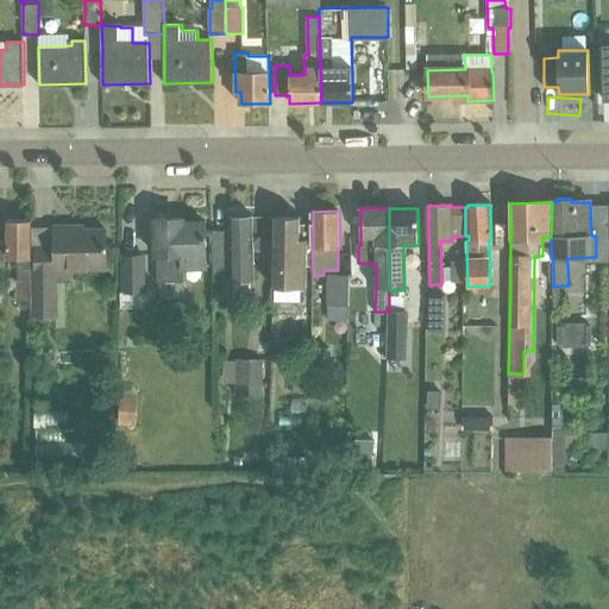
[(313,265),(313,225),(301,225),(301,217),(275,217),(275,288),(307,288),(307,267),(313,265)]
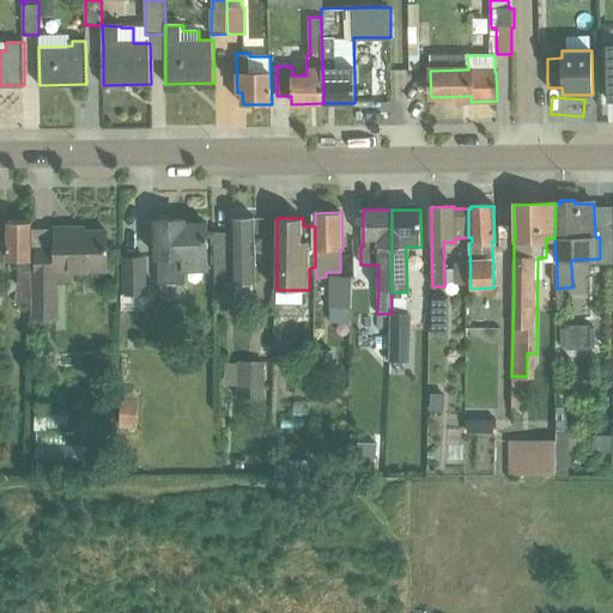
[(216,285),(258,284),(256,219),(232,219),(232,234),(216,234),(216,285)]
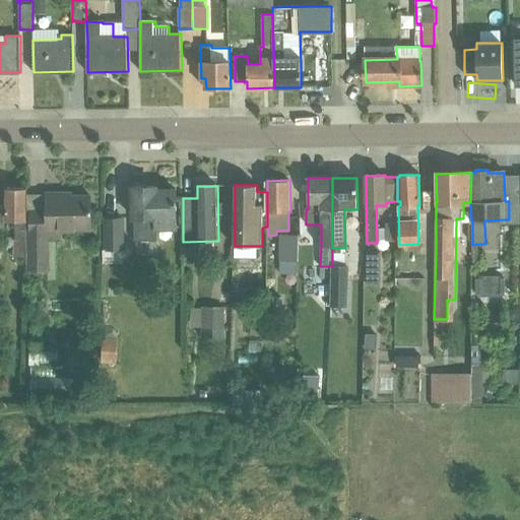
[(6,220),(15,220),(15,241),(14,258),(25,258),(27,240),(26,189),(6,188),(6,220)]
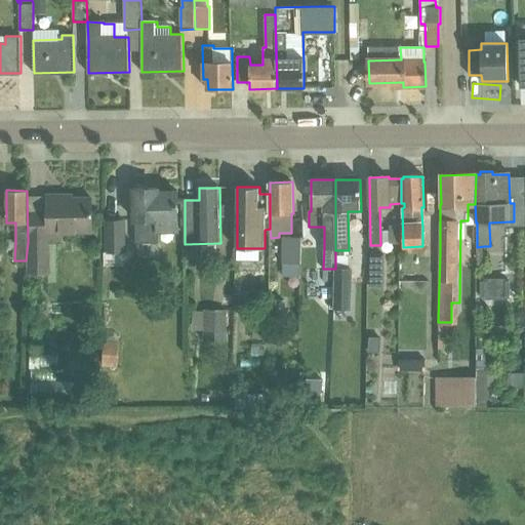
[(159,244),(159,232),(178,232),(177,192),(158,193),(158,190),(134,190),(135,221),(136,221),(136,244),(159,244)]
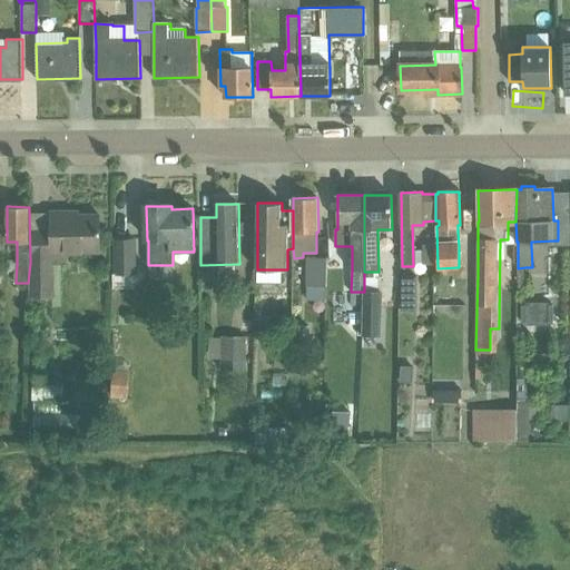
[(35,264),(31,264),(32,297),(53,296),(53,263),(67,263),(67,252),(101,252),(101,216),(68,216),(68,213),(50,214),(50,232),(35,233),(35,264)]
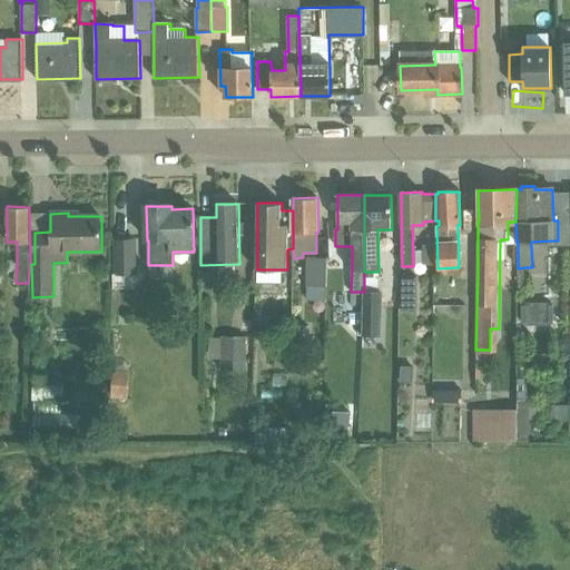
[(136,274),(135,239),(116,241),(117,275),(136,274)]
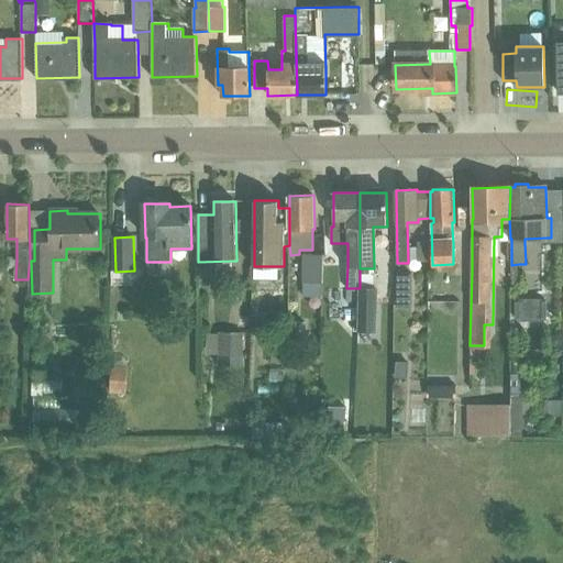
[(323,284),(323,255),(305,254),(304,283),(323,284)]
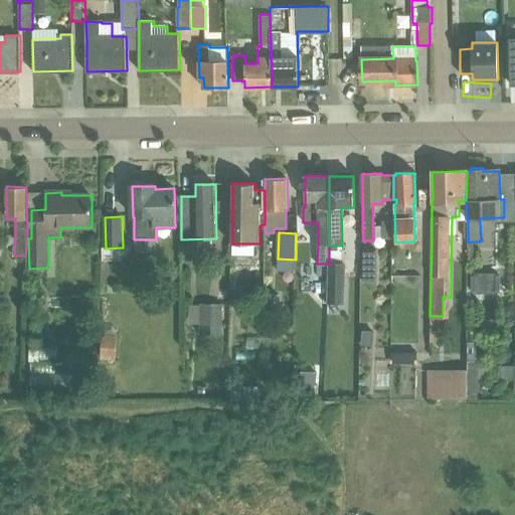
[(363,249),(363,280),(376,280),(377,249),(363,249)]
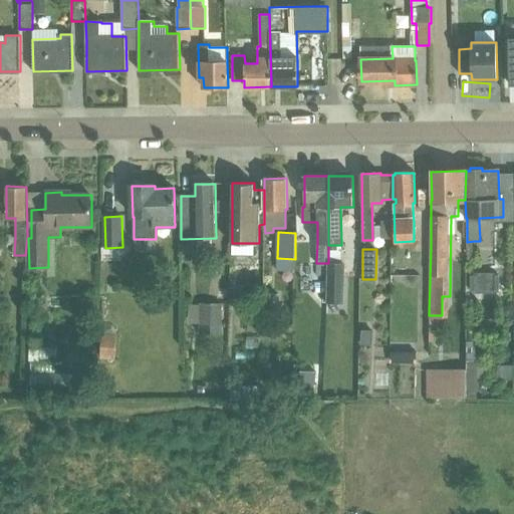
[(328,262),(328,263),(327,303),(344,303),(344,262),(341,262),(328,262)]
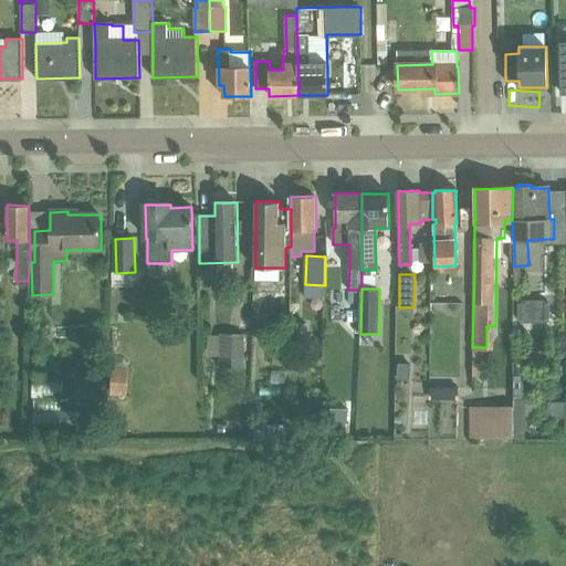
[(538,295),(507,294),(506,321),(537,322),(538,295)]
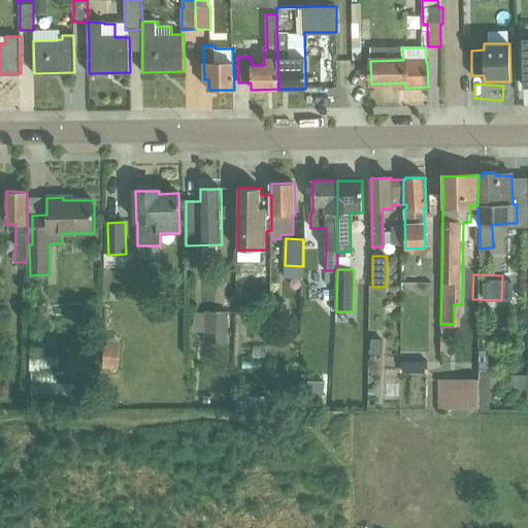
[(230,309),(206,309),(205,333),(229,333),(230,309)]
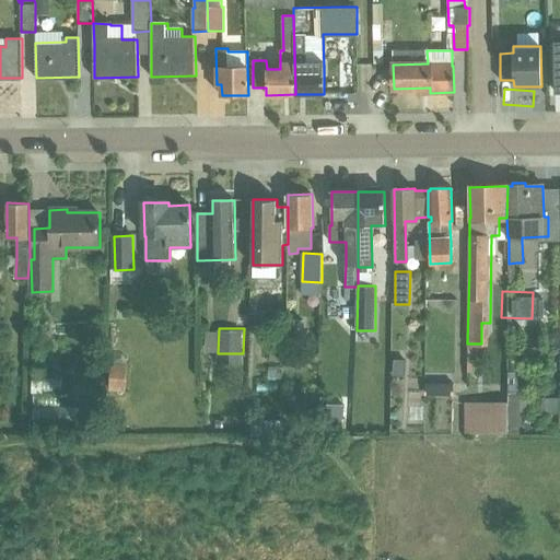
[(287,359),(288,342),(271,341),(271,358),(287,359)]
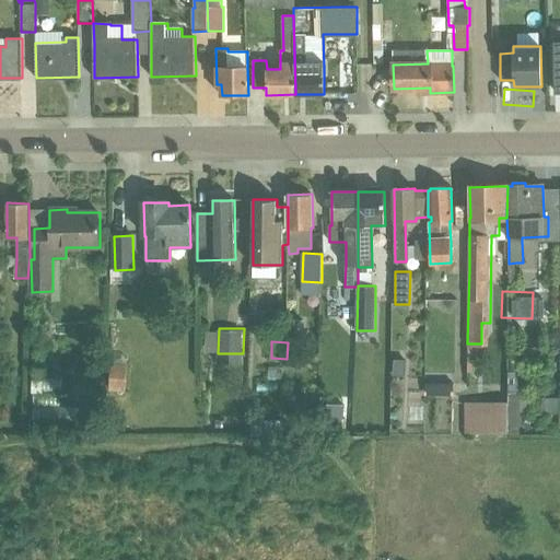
[(393,358),(392,374),(404,375),(405,359),(393,358)]
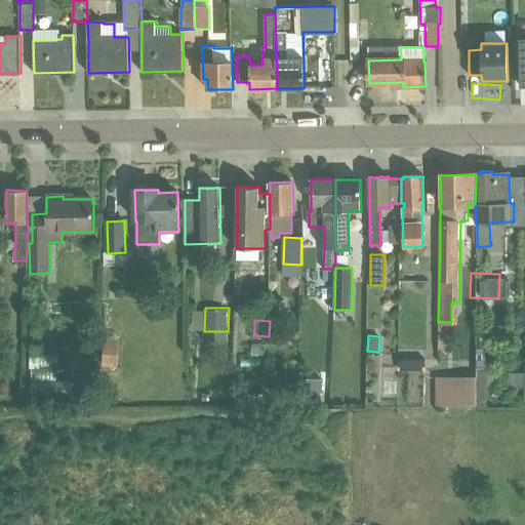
[(119,337),(105,337),(103,363),(117,364),(119,337)]
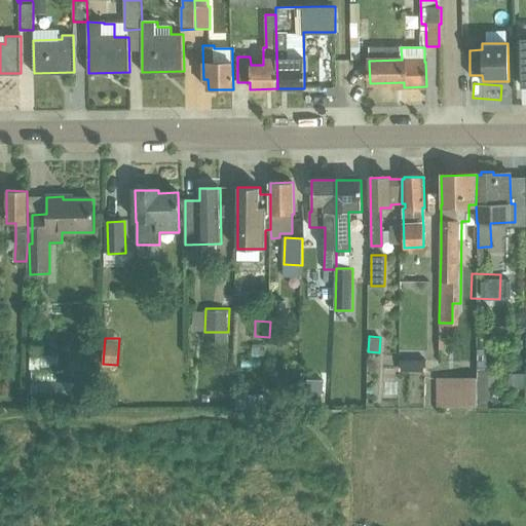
[(40,357),(30,357),(30,369),(40,369),(40,357)]
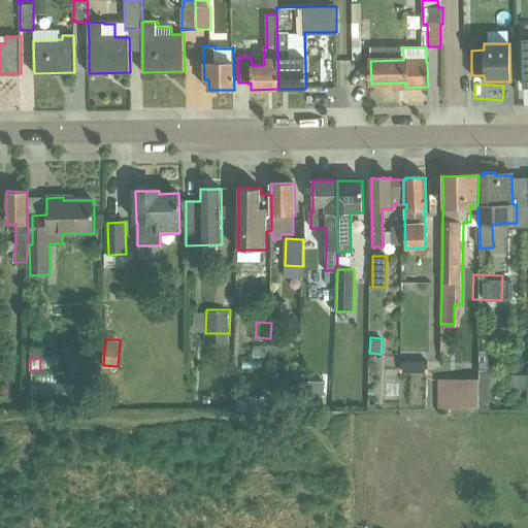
[(426,361),(401,361),(400,372),(426,372),(426,361)]
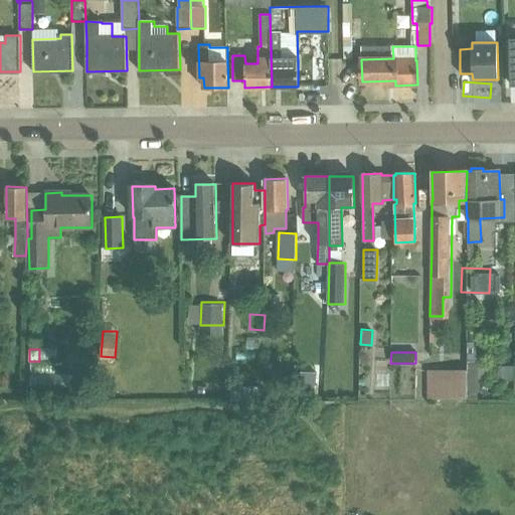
[(479,359),(467,359),(468,398),(479,398),(479,359)]
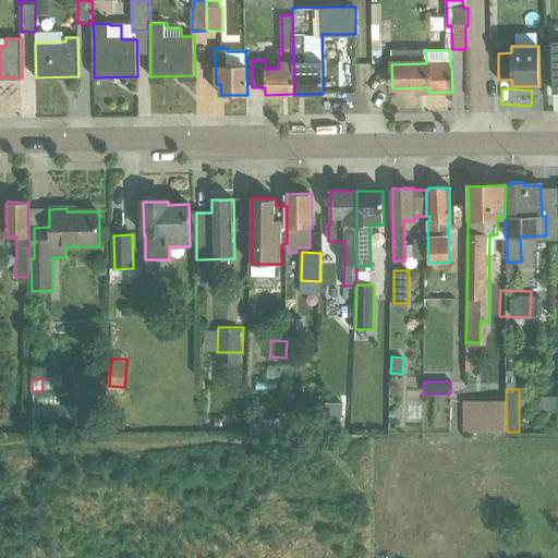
[(452,428),(496,429),(497,398),(453,396),(452,428)]
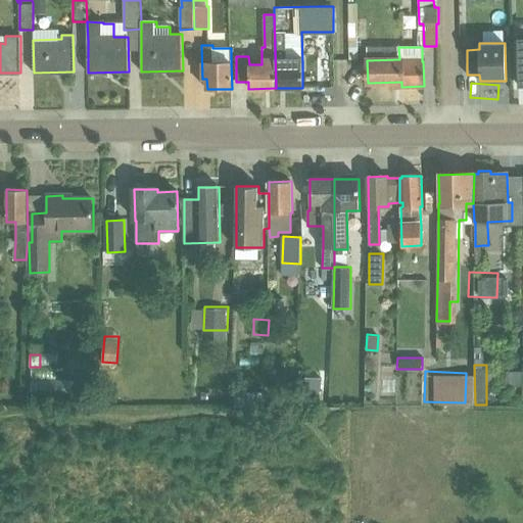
[(507,372),(507,386),(522,386),(522,372),(507,372)]
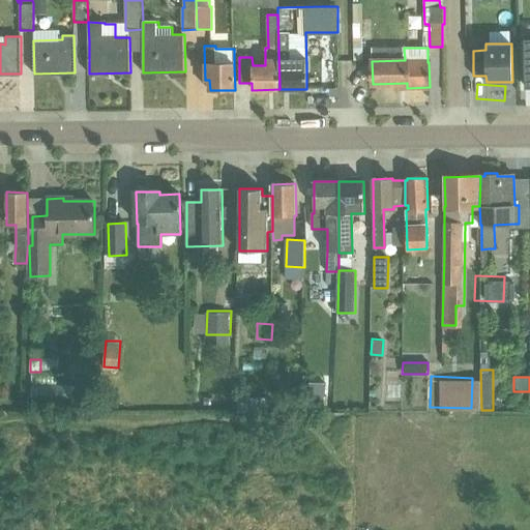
[(308,383),(308,395),(325,395),(325,383),(308,383)]
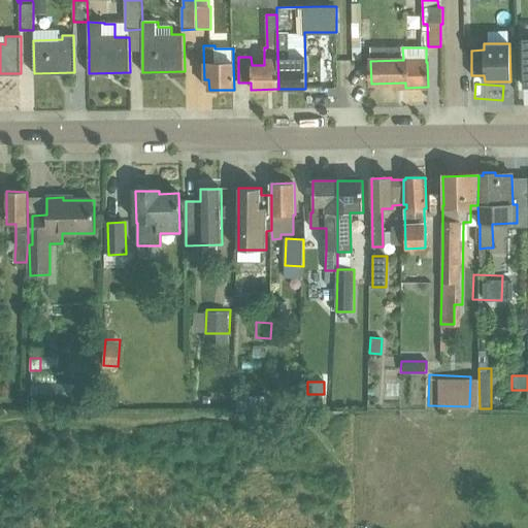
[(238,413),(267,413),(268,396),(238,395),(238,413)]
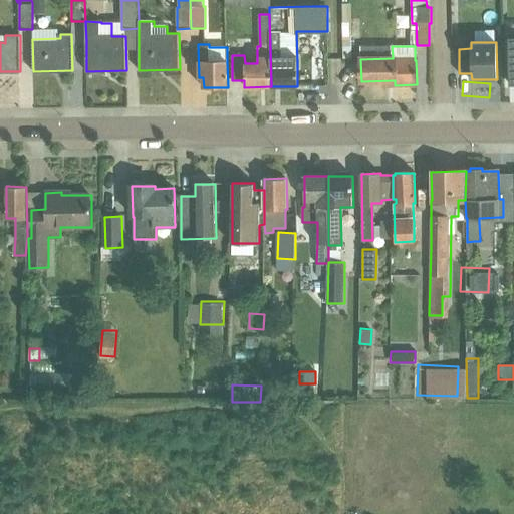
[(293,384),(293,398),(312,399),(312,386),(293,384)]
